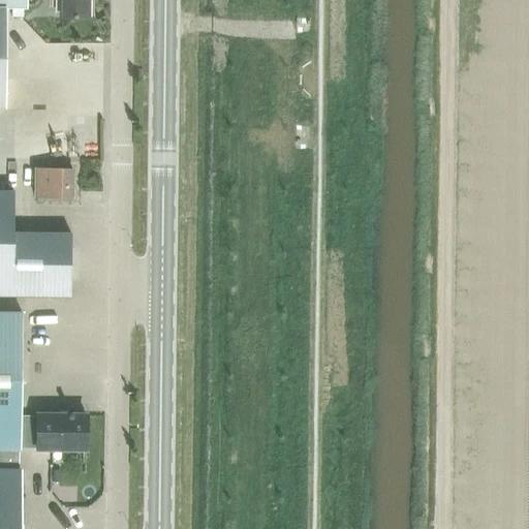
[(0,0),(0,19),(4,20),(4,7),(21,7),(25,7),(24,0),(60,0),(60,19),(91,19),(91,18),(90,18),(90,1),(87,1),(87,0),(0,0)]
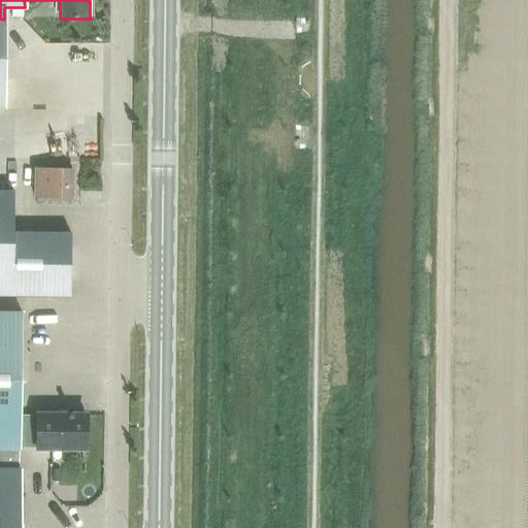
[(72,170),(47,170),(35,169),(35,198),(36,198),(36,201),(36,202),(36,203),(36,204),(37,204),(38,204),(39,205),(41,205),(43,204),(43,203),(43,202),(44,198),(71,199),(72,170)]
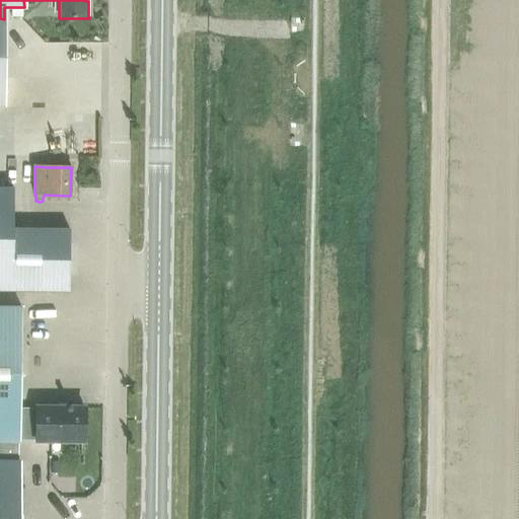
[(0,188),(0,290),(68,292),(69,229),(12,228),(12,188),(0,188)]
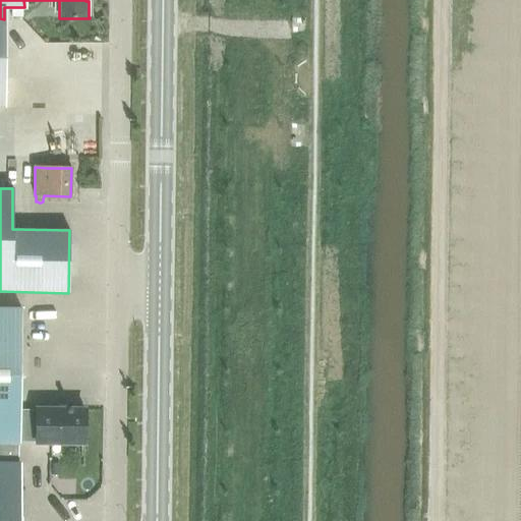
[(0,307),(0,440),(17,440),(18,440),(18,411),(20,308),(0,307)]
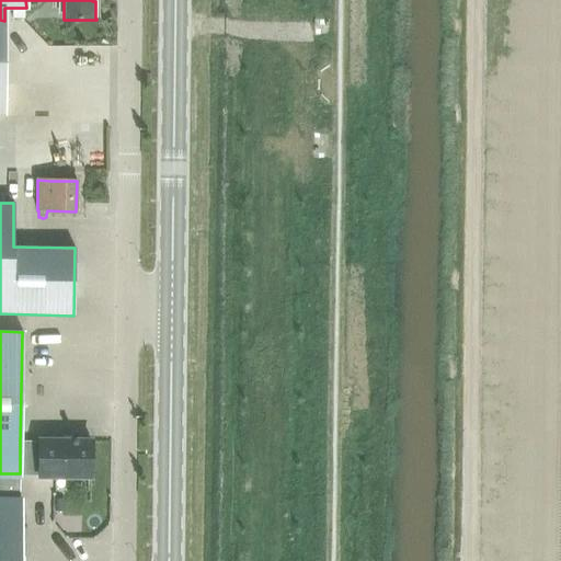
[(20,443),(20,473),(37,473),(37,477),(52,477),(90,478),(90,441),(38,439),(38,443),(20,443)]
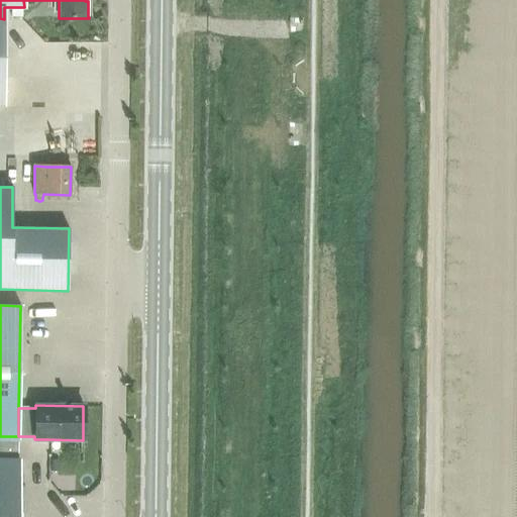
[(0,516),(17,516),(18,458),(17,458),(17,436),(0,436),(0,516)]
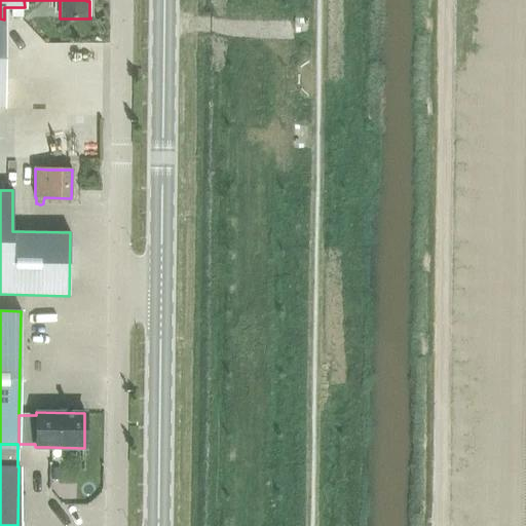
All buildings are outlined.
